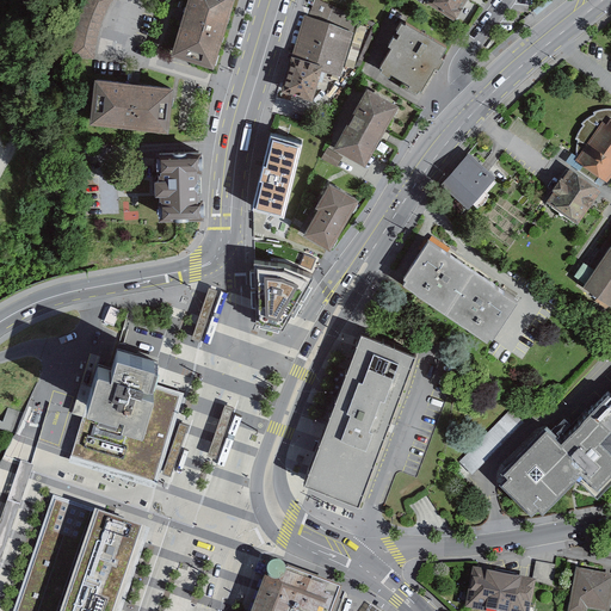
[(113,0),(87,0),(87,2),(79,28),(74,53),(98,55),(102,32),(107,12),(113,0)]
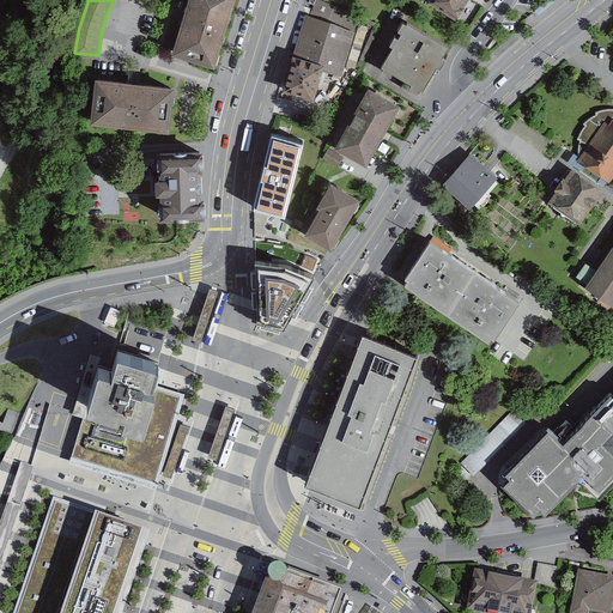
[(234,0),(192,0),(175,55),(213,66),(234,0)]
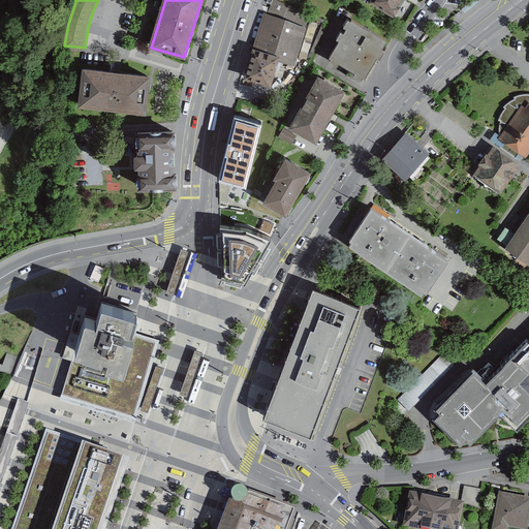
[(273,0),(271,0),(265,16),(301,27),(307,13),(273,0)]
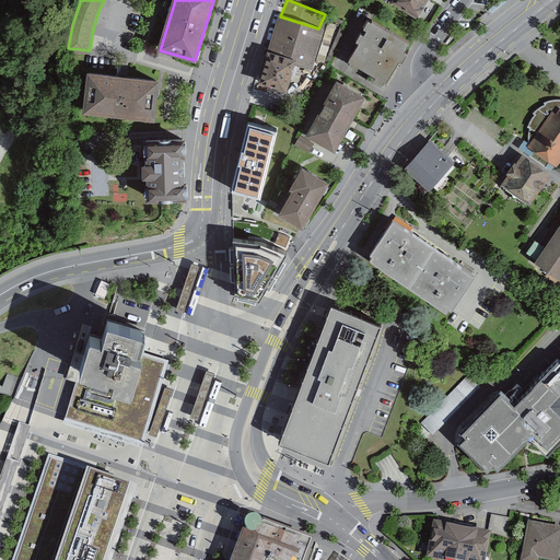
[(394,0),(394,1),(416,15),(420,9),(417,7),(420,0),(394,0)]
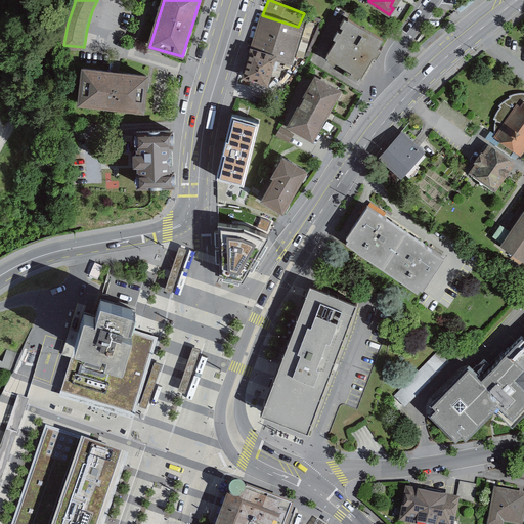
[(469,0),(457,9),(461,13),(475,2),(473,0),(469,0)]
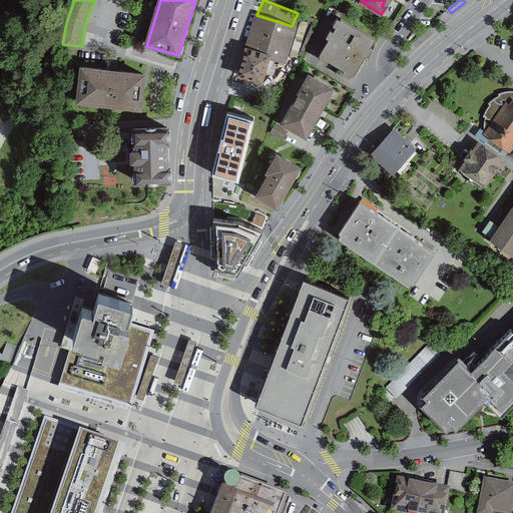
[(257,15),(246,48),(271,56),(284,60),(294,26),(292,26),(257,15)]
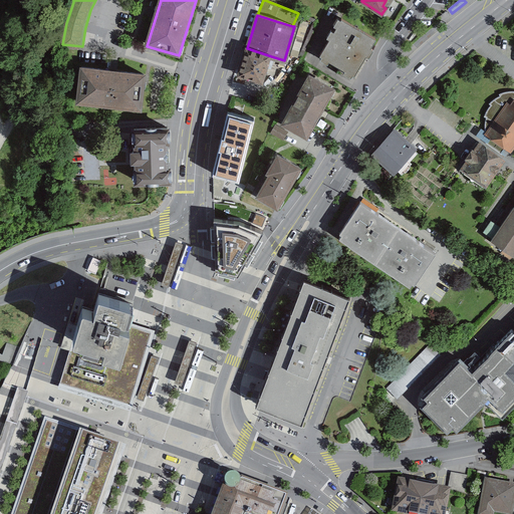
[(376,40),(340,19),(319,55),(354,76),(376,40)]
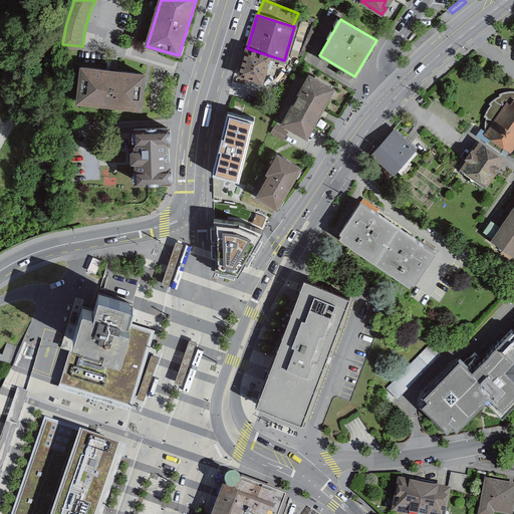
[(247,48),(239,76),(263,83),(271,56),(247,48)]
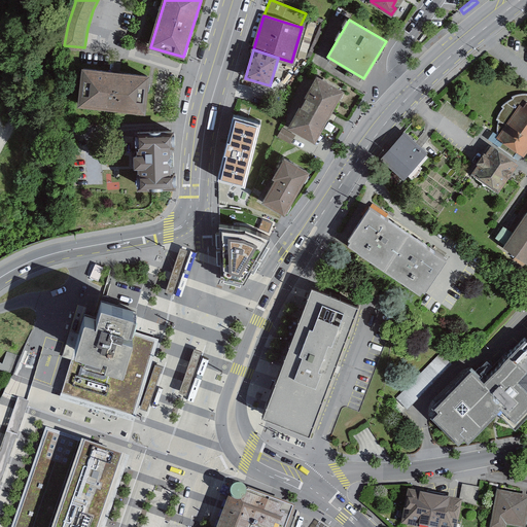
[(147,110),(150,76),(85,70),(82,104),(147,110)]
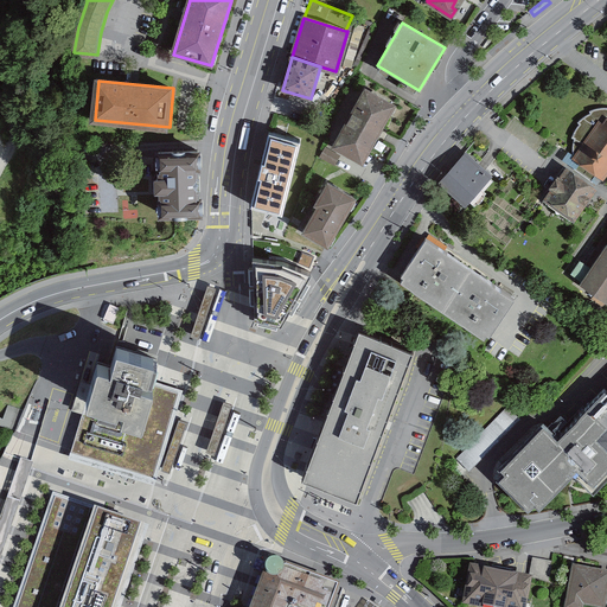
[(390,107),(360,90),(328,148),(358,165),(376,133),(390,107)]
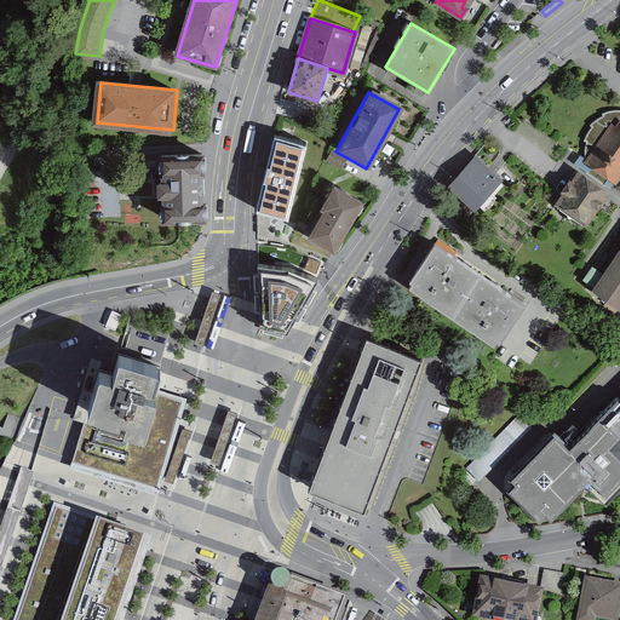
[(589,145),(590,155),(619,174),(619,105),(619,107),(613,107),(606,109),(607,112),(601,115),(593,121),(596,124),(591,128),(587,137),(590,137),(589,145)]
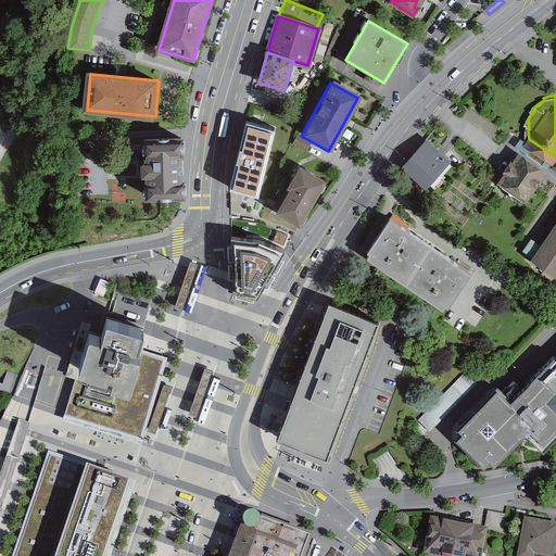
[(277,127),(250,121),(232,188),(260,194),(277,127)]
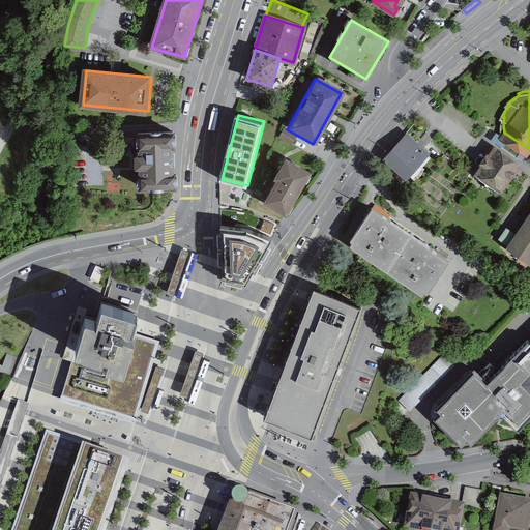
[(173,135),(140,136),(143,187),(175,185),(173,135)]
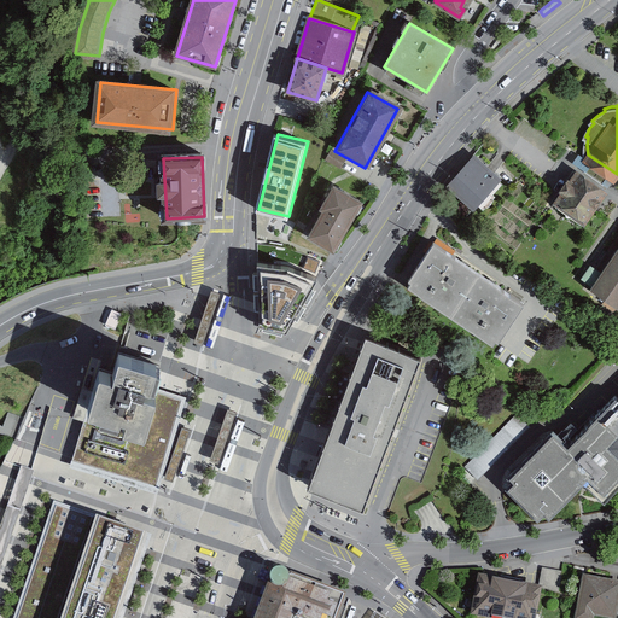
[(489,172),(472,157),(447,185),(476,211),(479,207),(482,210),(505,186),(489,172)]
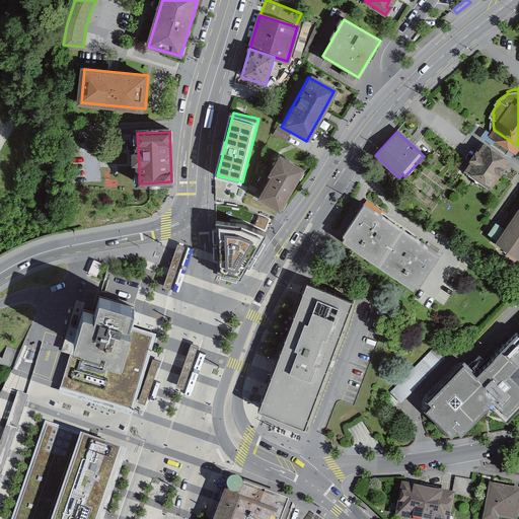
[(510,161),(487,145),(467,172),(491,189),(510,161)]
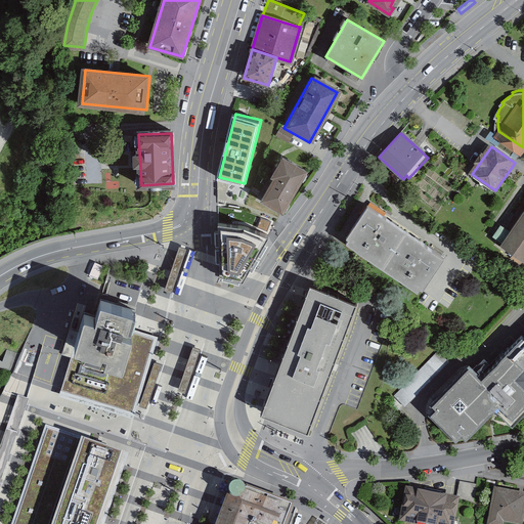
[(306,172),(285,159),(274,176),(276,178),(264,200),(284,211),(306,172)]
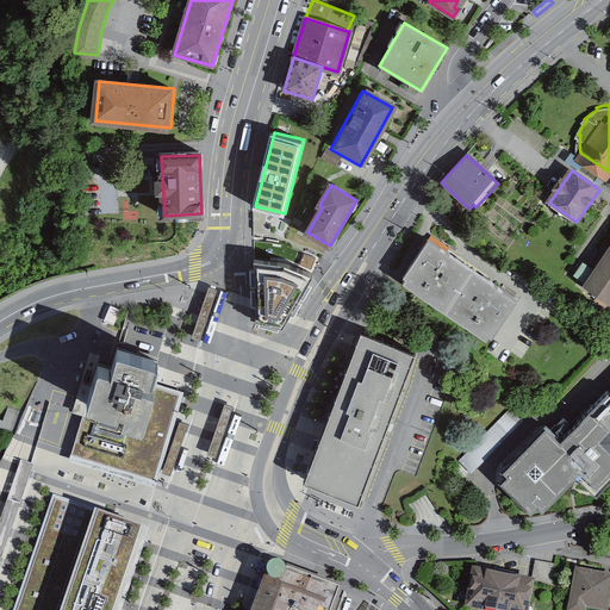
[(517,299),(428,241),(400,281),(403,282),(400,285),(486,342),(489,337),(491,338),(492,336),(517,299)]
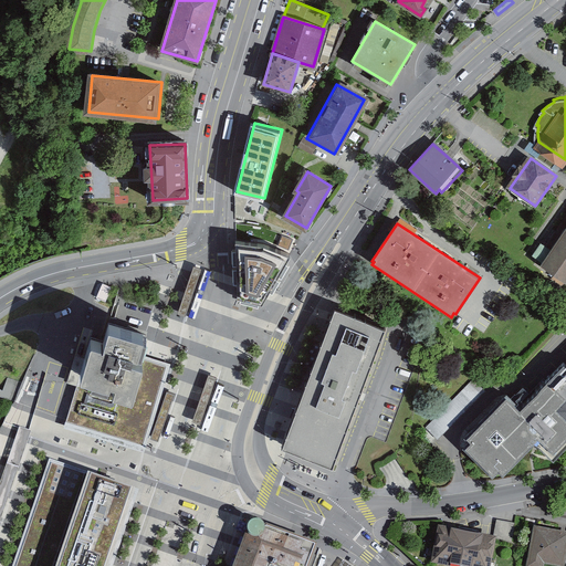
[(565,232),(545,264),(565,278),(565,232)]
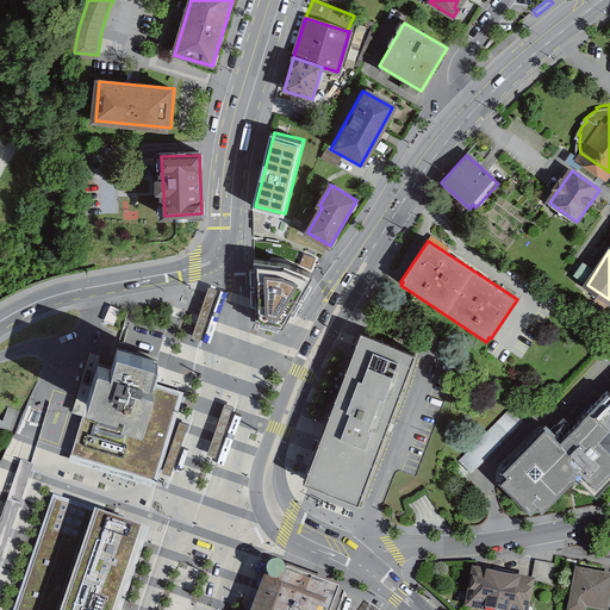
[(255,256),(259,318),(285,325),(315,274),(298,266),(286,260),(255,256)]
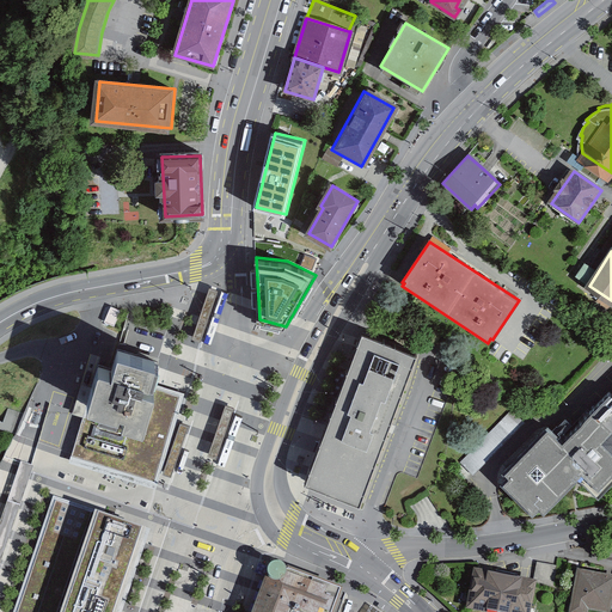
[(587,262),(577,275),(587,282),(597,269),(587,262)]
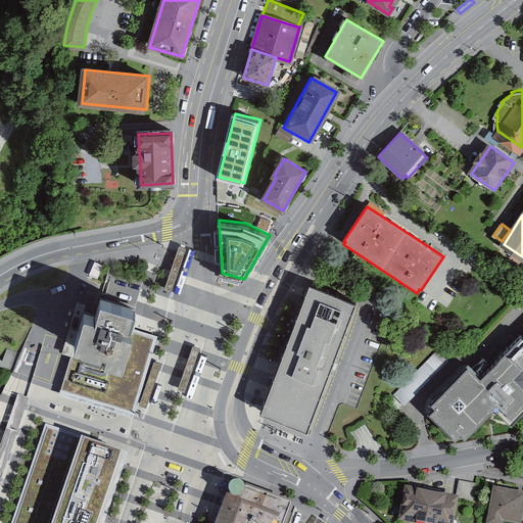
[(185,245),(180,243),(165,287),(171,289),(185,245)]
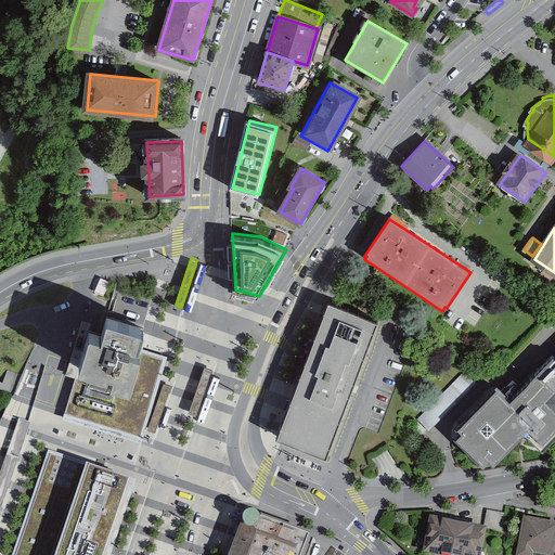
[(278,433),(328,451),(378,318),(327,299),(278,433)]
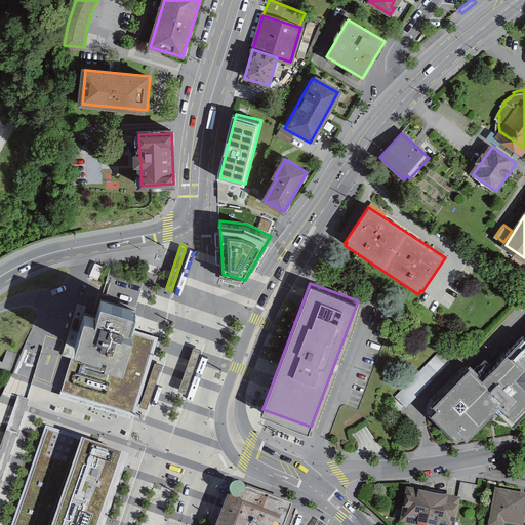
[(130,324),(132,319),(135,320),(140,301),(108,292),(103,310),(91,307),(85,326),(81,339),(108,348),(109,345),(115,347),(112,355),(130,360),(139,327),(130,324)]
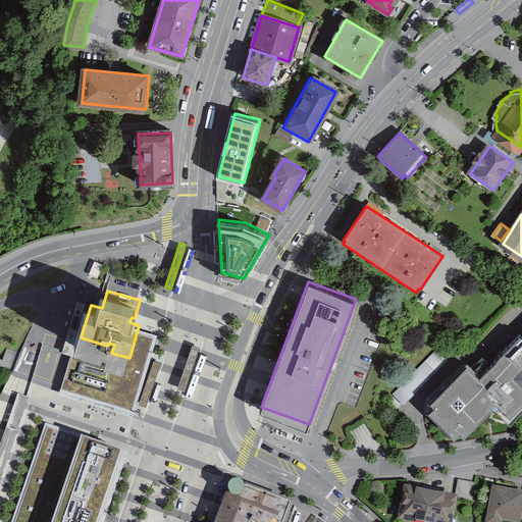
[(157,330),(139,325),(129,358),(111,353),(114,345),(108,343),(107,346),(81,337),(85,324),(80,322),(60,387),(133,410),(157,330)]
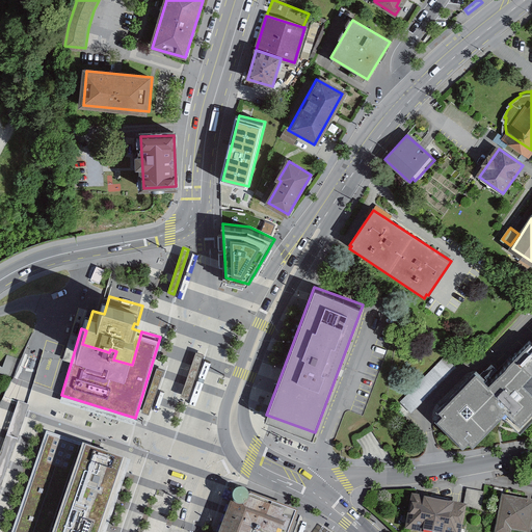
[(531,338),(490,380),(479,369),(441,408),(446,413),(437,421),(462,445),(469,439),(474,444),(504,413),(523,430),(531,420),(531,338)]
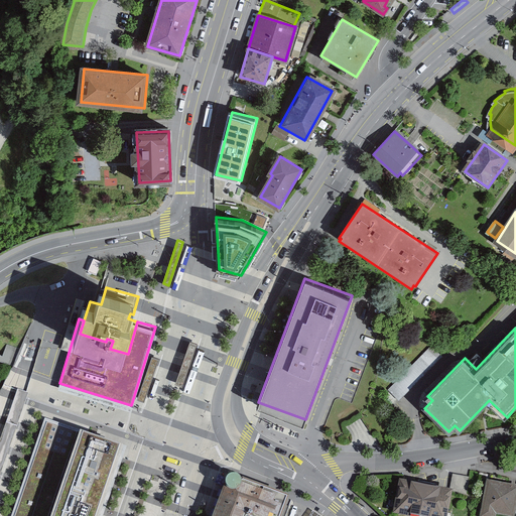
[(197,343),(190,341),(176,384),(181,385),(197,343)]
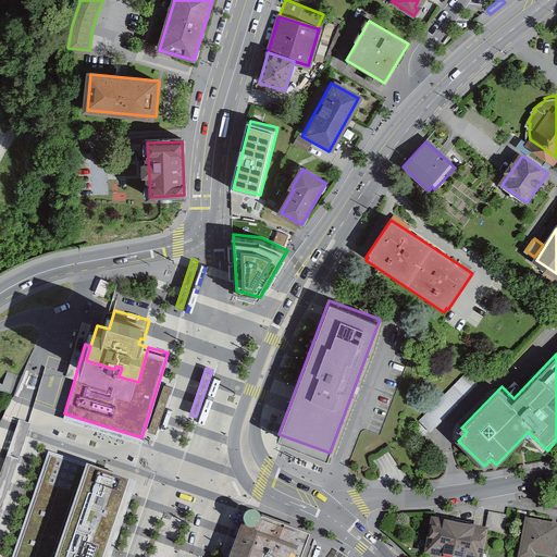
[(5,372),(1,391),(12,393),(15,374),(5,372)]
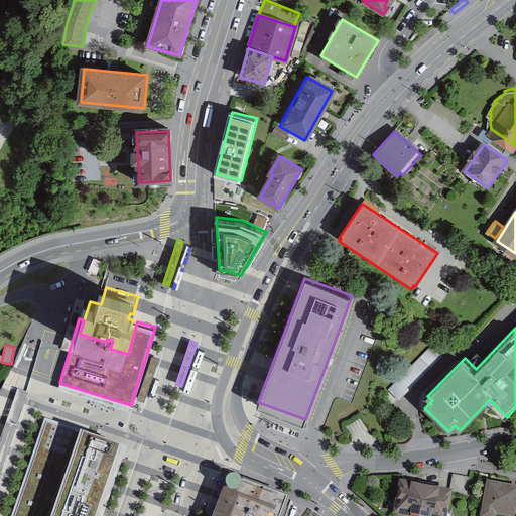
[(397,398),(440,355),(430,345),(387,389),(397,398)]
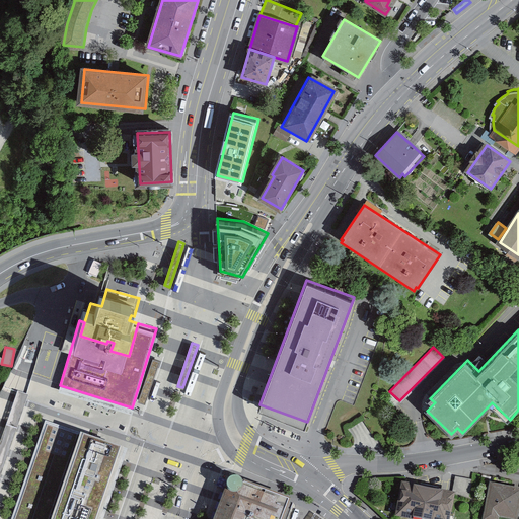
[(159,359),(153,357),(139,400),(145,402),(159,359)]
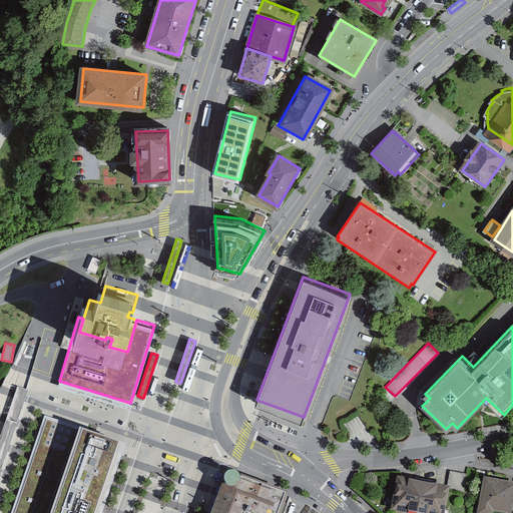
[(16,388),(0,437),(0,476),(28,392),(16,388)]
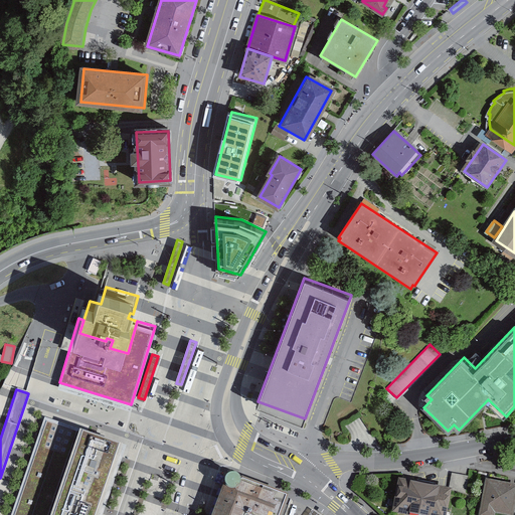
[(98,514),(123,444),(47,417),(13,514),(98,514)]
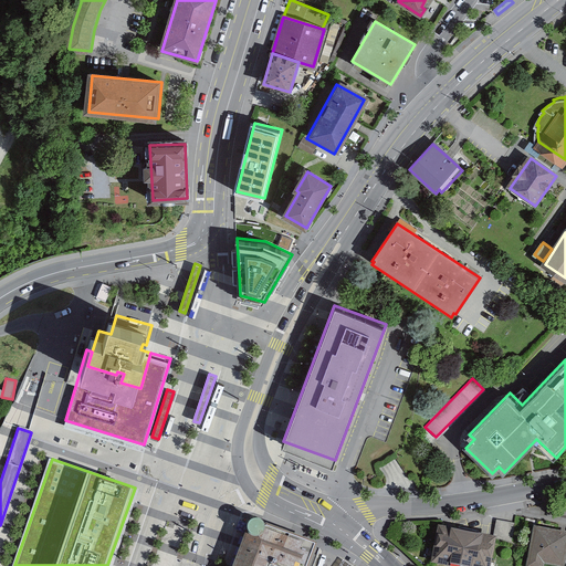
[(517,523),(499,519),(494,537),(513,542),(517,523)]
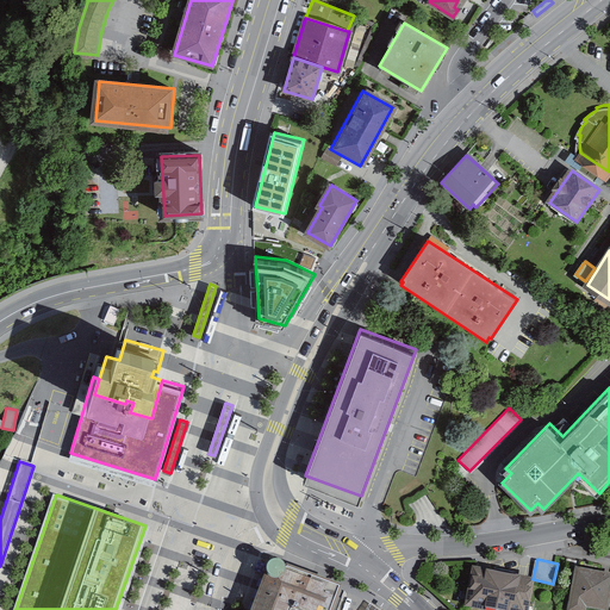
[(332,609),(342,586),(272,561),(257,601),(284,609),(332,609)]
